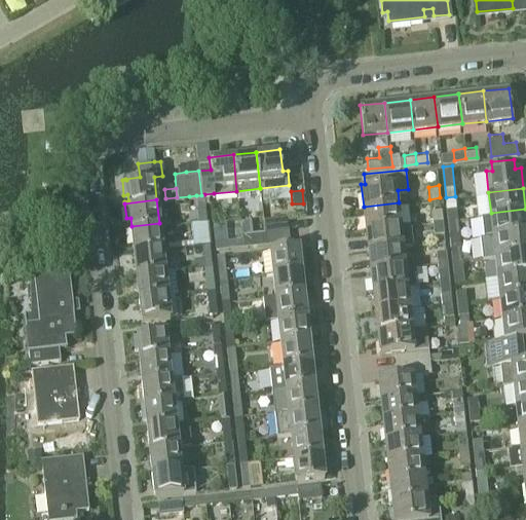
[(364,207),(366,227),(407,222),(405,202),(399,202),(364,207)]
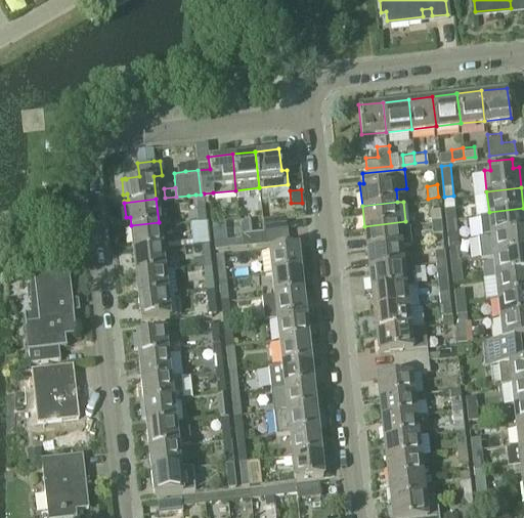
[(445,205),(446,217),(455,216),(454,204),(445,205)]
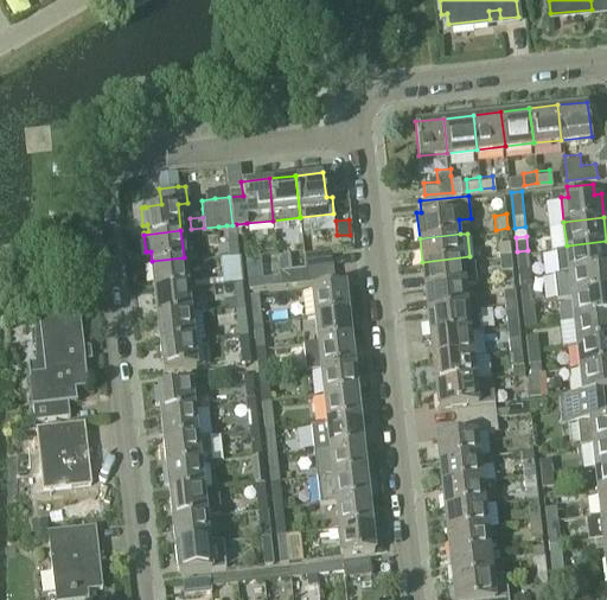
[(497,240),(499,254),(511,251),(509,237),(497,240)]
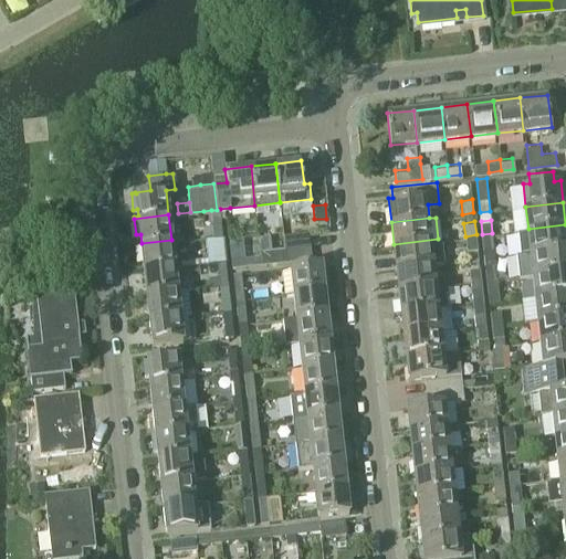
[(531,250),(565,245),(565,232),(565,224),(528,229),(520,230),(522,251),(531,250)]
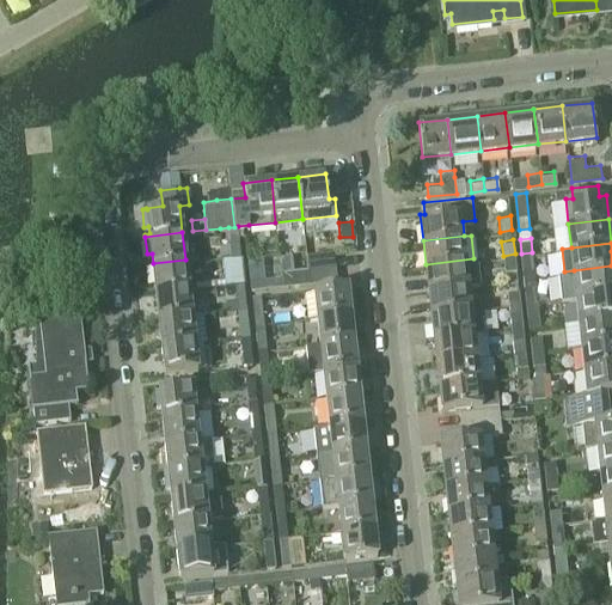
[(306,252),(307,267),(335,264),(334,249),(306,252)]
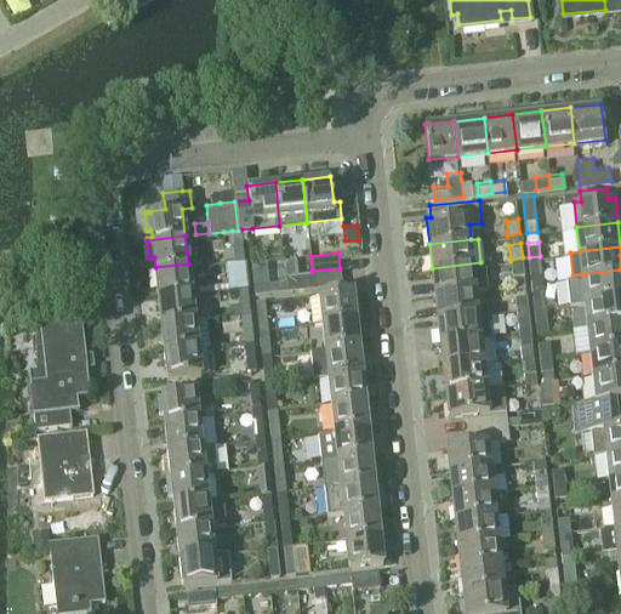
[(235,257),(226,259),(227,279),(228,286),(248,284),(245,256),(235,257)]
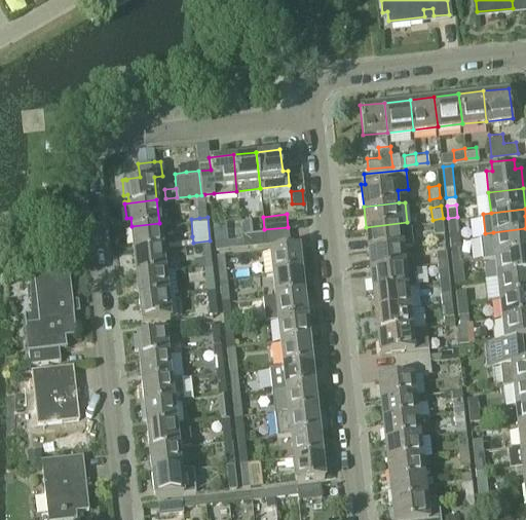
[(457,217),(448,218),(449,230),(458,229),(457,217)]
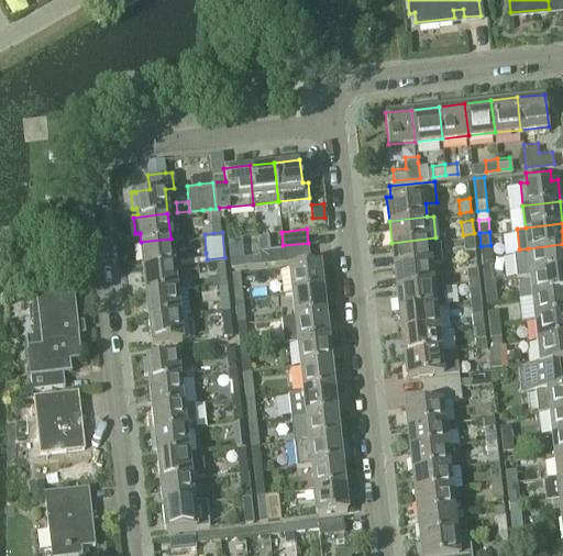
[(474,233),(463,235),(464,247),(475,246),(474,233)]
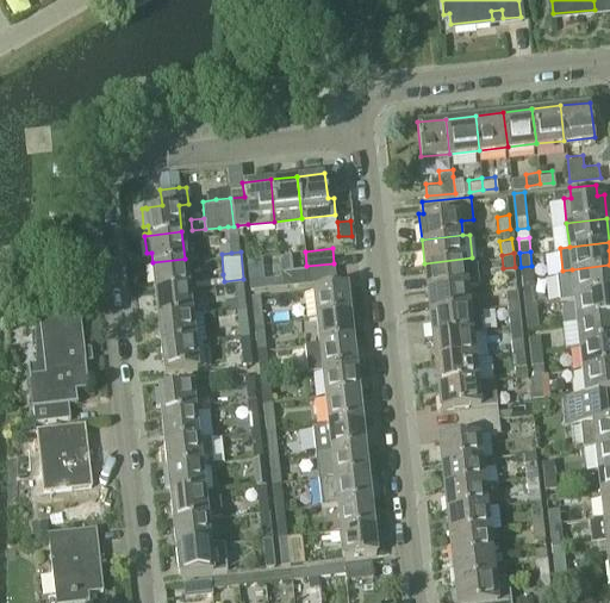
[(424,263),(428,287),(468,283),(478,281),(474,258),(472,258),(424,263)]
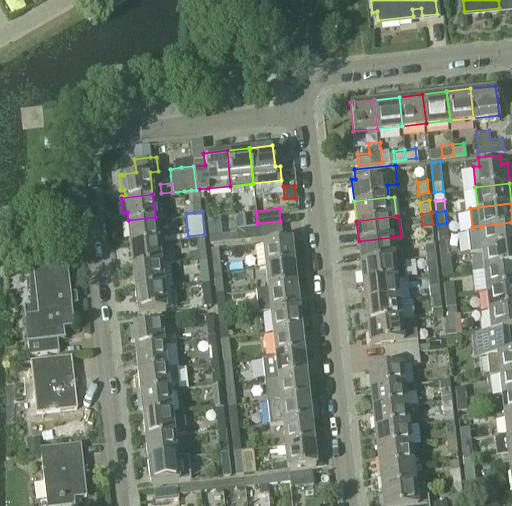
[(155,217),(128,220),(130,243),(158,239),(155,217)]
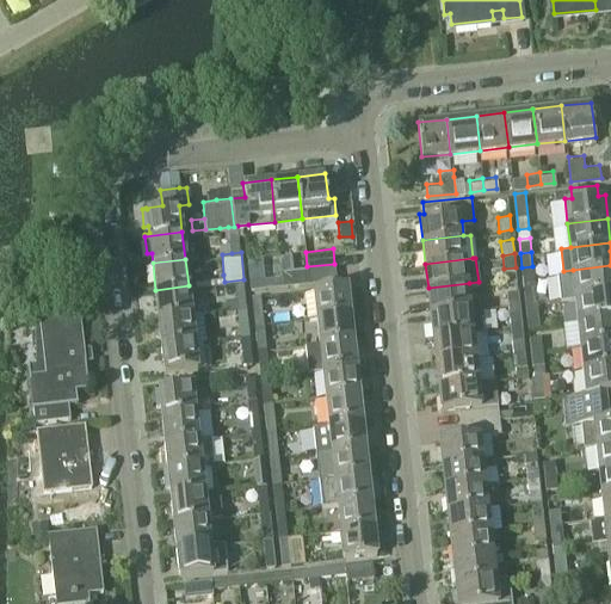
[(337,277),(334,264),(307,266),(309,281),(337,277)]
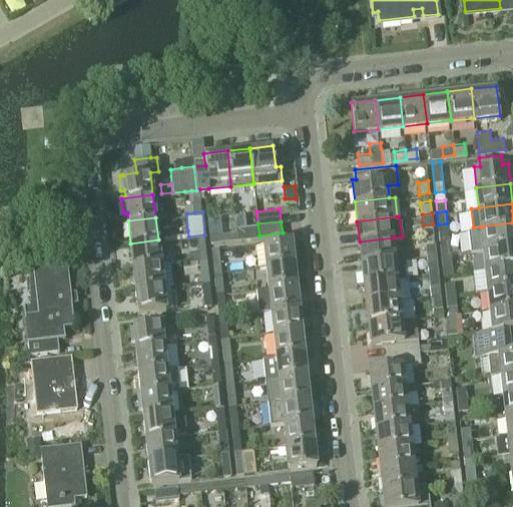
[(483,246),(483,247),(512,243),(512,222),(481,226),(473,227),(469,227),(471,247),(483,246)]
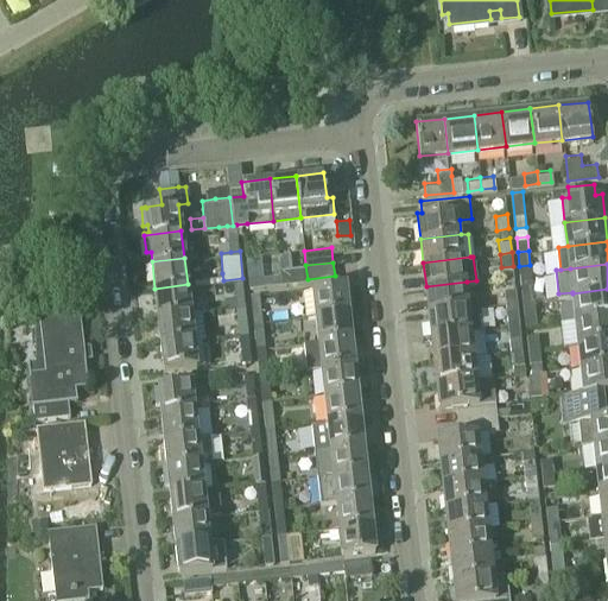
[(279,267),(279,272),(280,282),(308,279),(305,265),(279,267)]
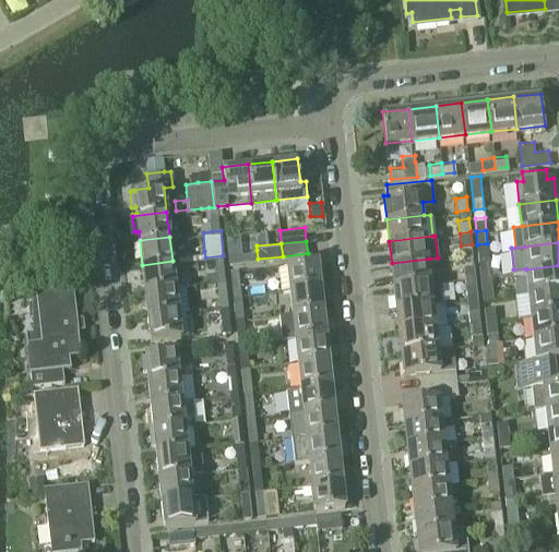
[(258,259),(257,250),(228,253),(229,262),(258,259)]
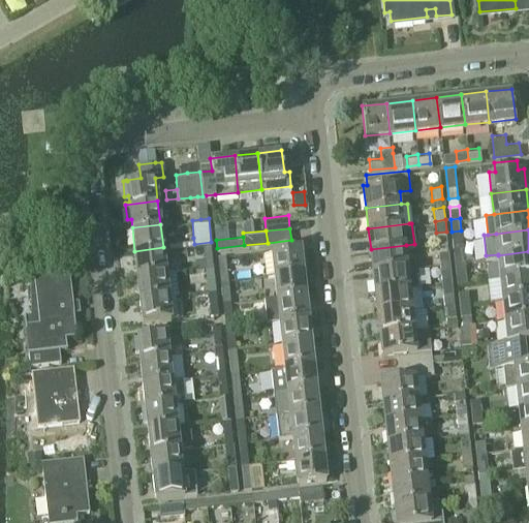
[(193,238),(167,241),(168,247),(194,244),(193,238)]
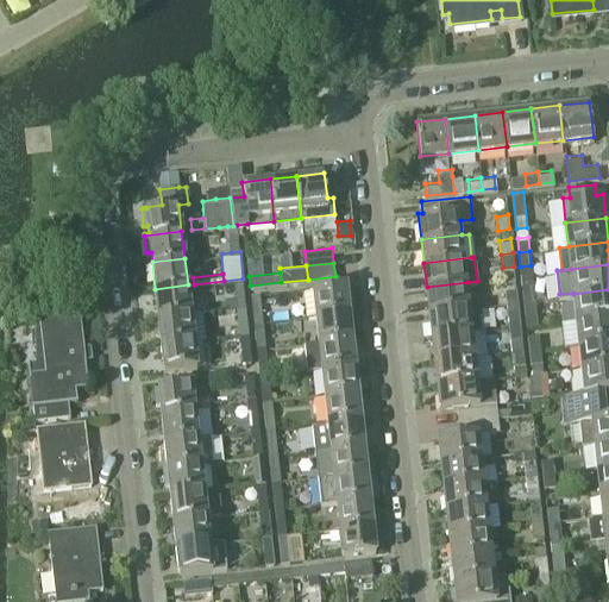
[(243,278),(224,281),(227,307),(237,306),(246,305),(243,278)]
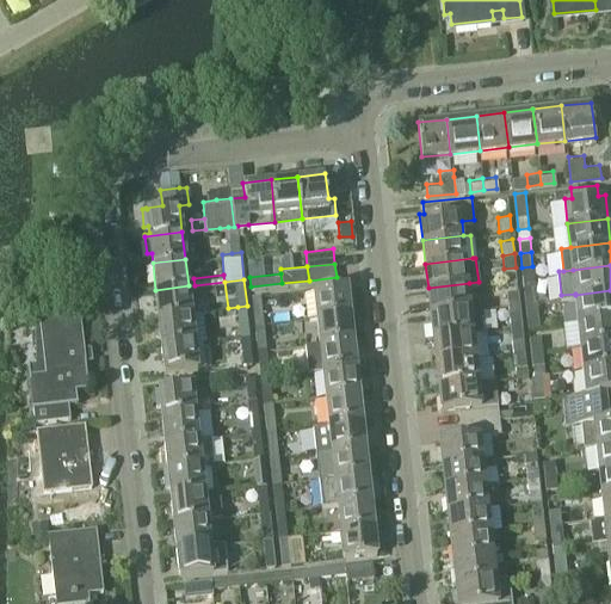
[(314,287),(318,314),(350,310),(346,283),(314,287)]
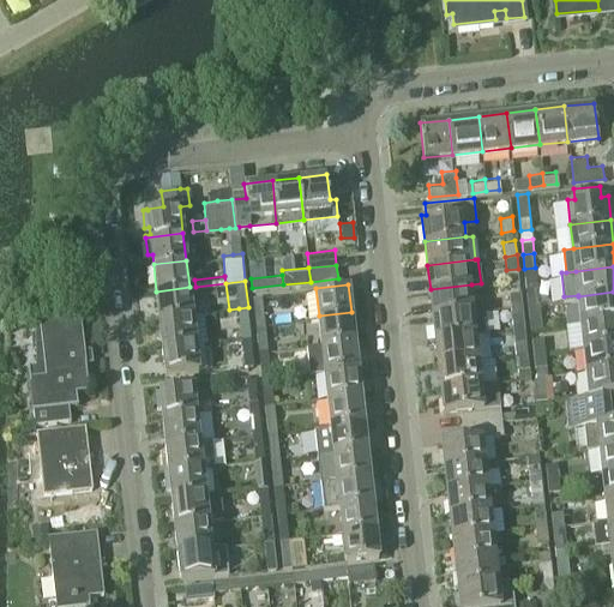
[(431,289),(433,313),(474,308),(471,284),(431,289)]
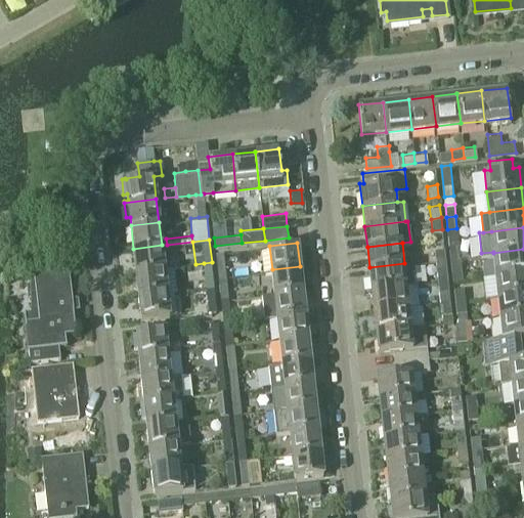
[(162,245),(133,249),(136,271),(164,268),(170,267),(167,245),(162,245)]
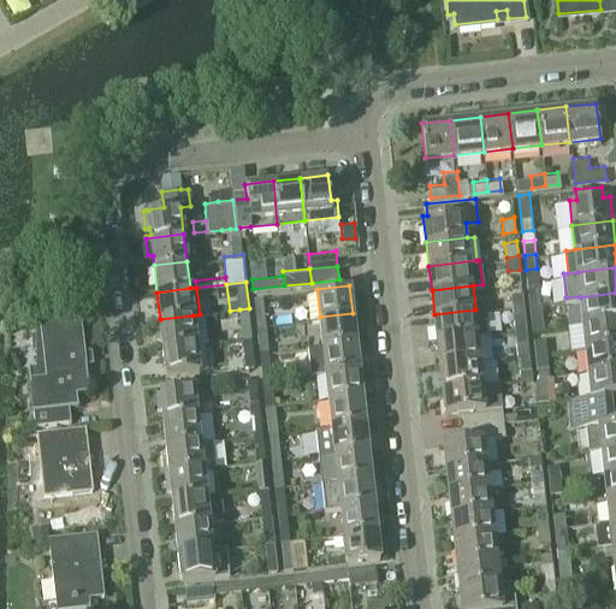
[(528,289),(529,303),(540,302),(539,288),(528,289)]
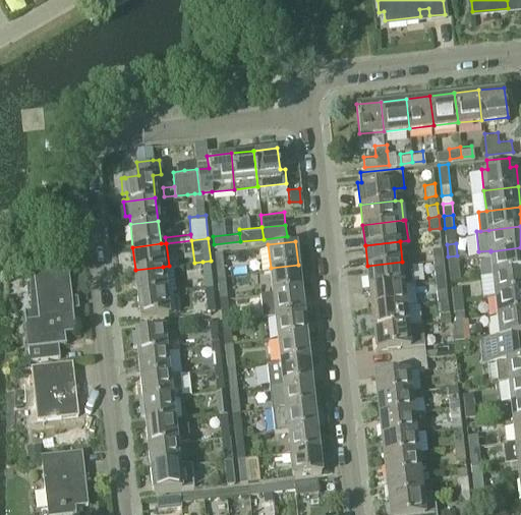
[(431,246),(432,258),(443,256),(442,244),(431,246)]
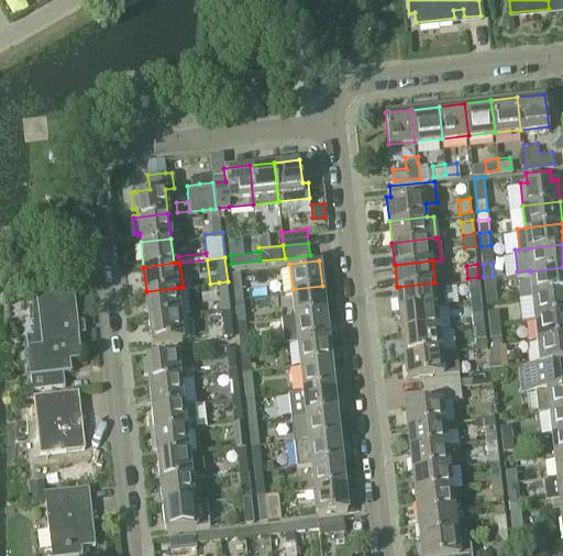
[(562,267),(530,271),(533,293),(562,289),(562,267)]
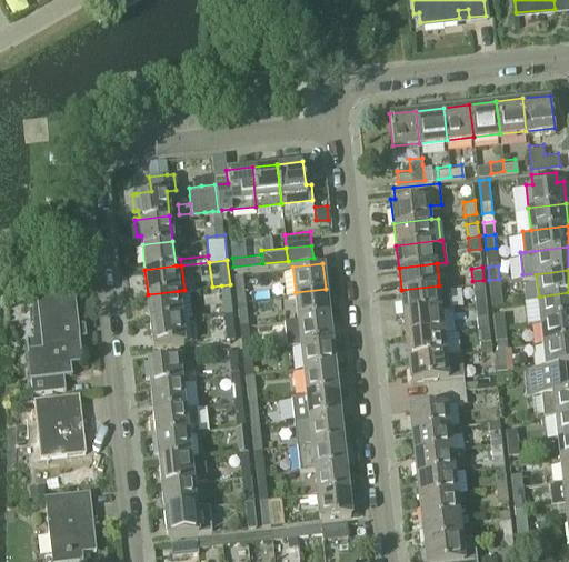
[(233,273),(237,300),(245,299),(241,272),(233,273)]
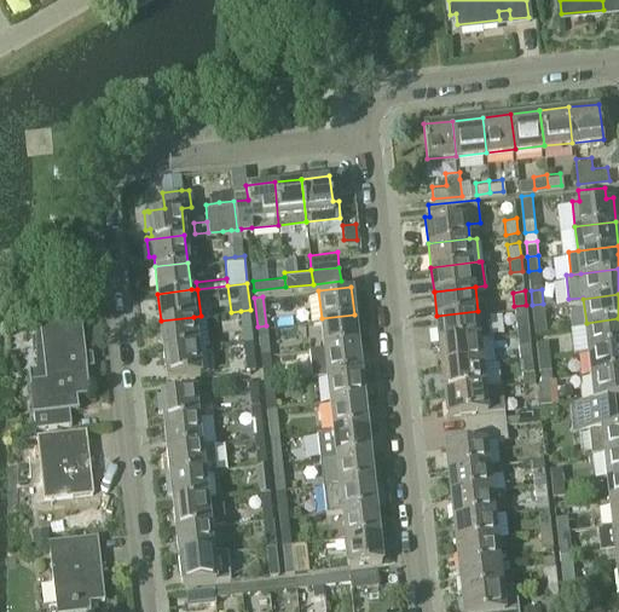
[(543,304),(532,305),(534,319),(545,318),(543,304)]
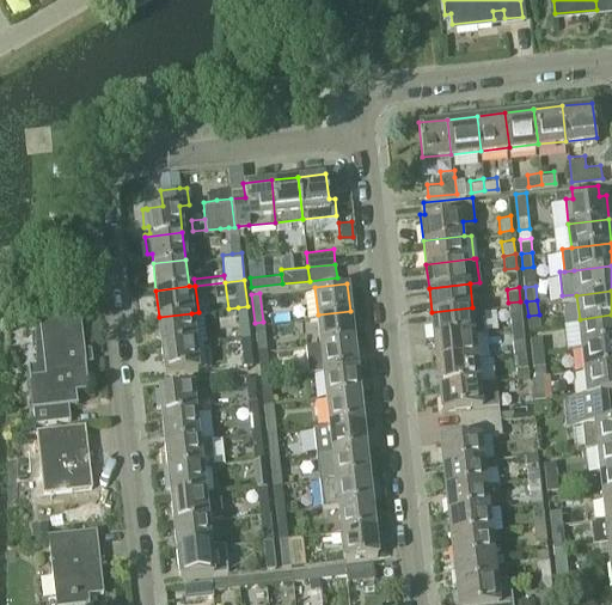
[(520,301),(508,303),(510,317),(521,316),(520,301)]
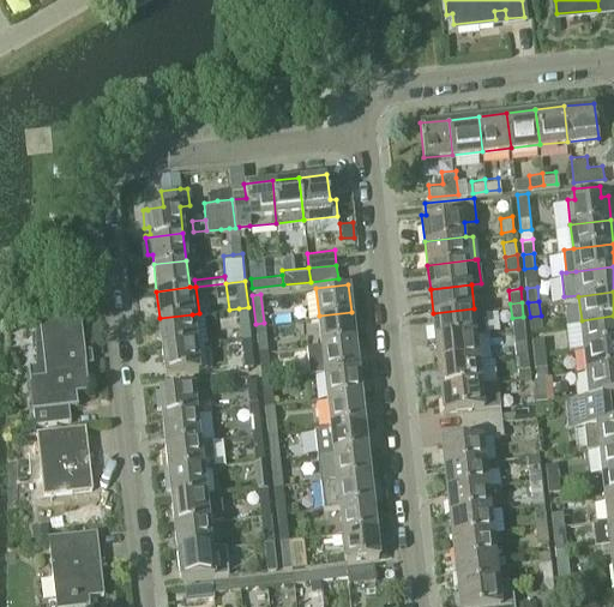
[(241,323),(222,325),(223,336),(242,334),(242,336),(251,335),(248,307),(239,308),(241,323)]
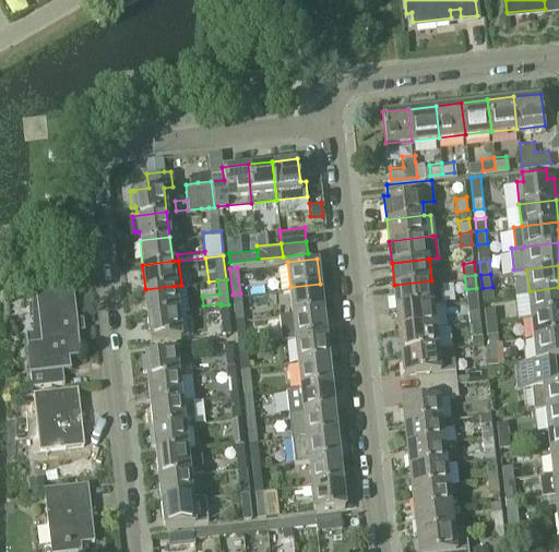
[(394,285),(396,307),(433,302),(444,301),(442,279),(431,280),(394,285)]
